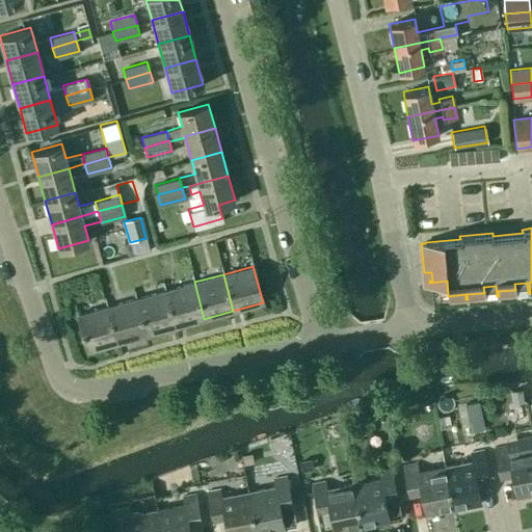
[(194,282),(164,290),(175,326),(204,319),(194,282)]
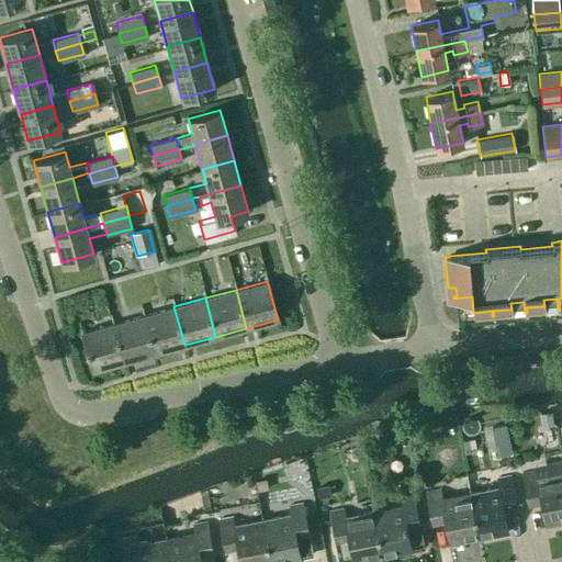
[(173,306),(143,315),(154,353),(184,345),(173,306)]
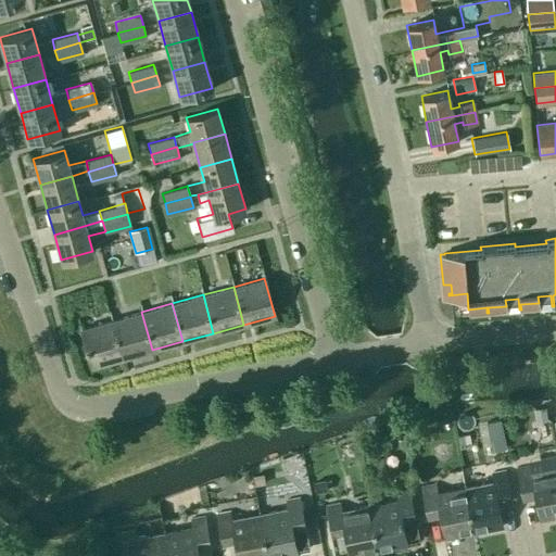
[(141,312),(111,320),(122,358),(152,350),(141,312)]
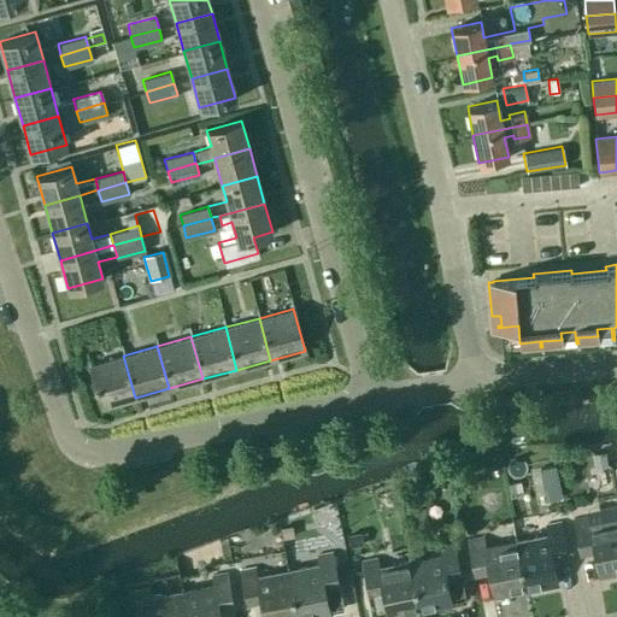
[(100,407),(135,398),(123,356),(89,365),(100,407)]
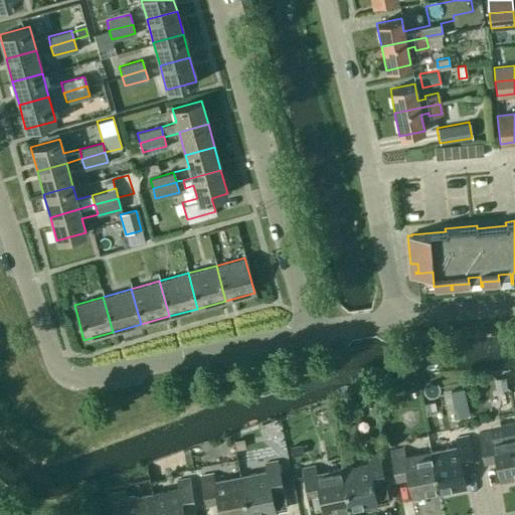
[(506,377),(495,377),(496,390),(507,390),(506,377)]
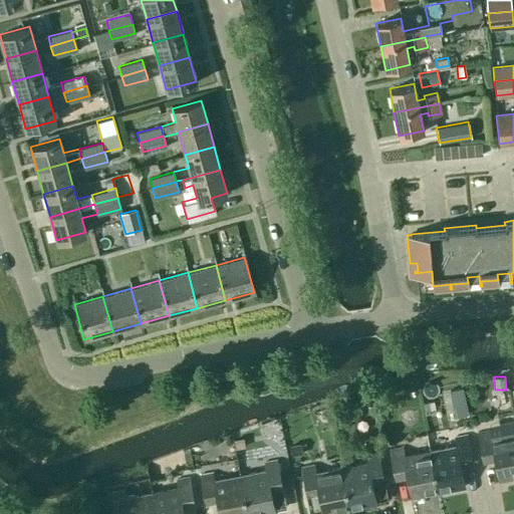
[(463,388),(450,391),(452,401),(465,398),(464,394),(463,388)]
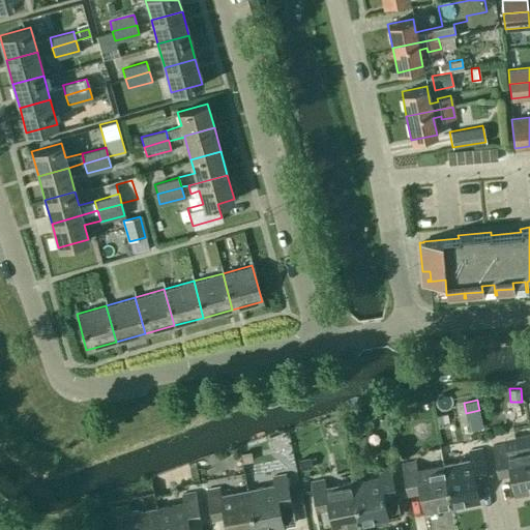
[(514,494),(529,491),(529,434),(504,439),(505,443),(492,446),(498,476),(509,474),(513,496),(514,496),(514,494)]
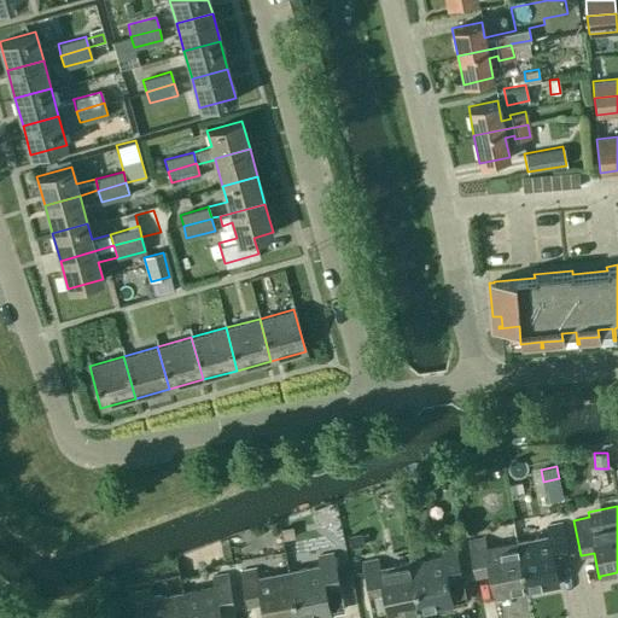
[(302,518),(290,522),(295,532),(305,529),(302,518)]
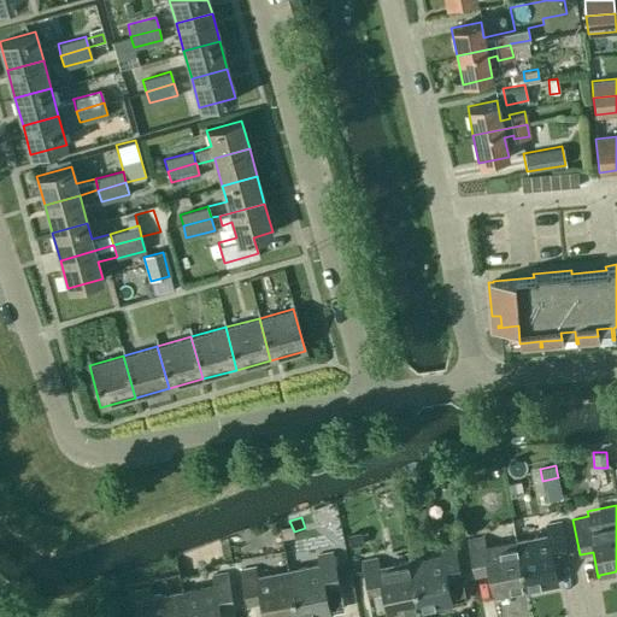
[(515,540),(526,589),(557,583),(552,559),(565,557),(559,522),(544,524),(546,534),(515,540)]
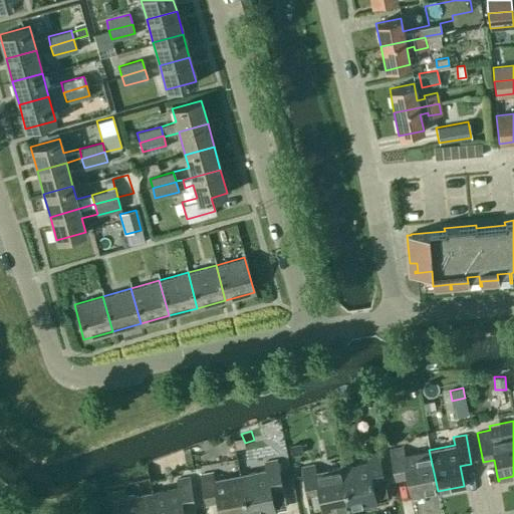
[(362,436),(362,446),(378,447),(379,437),(362,436)]
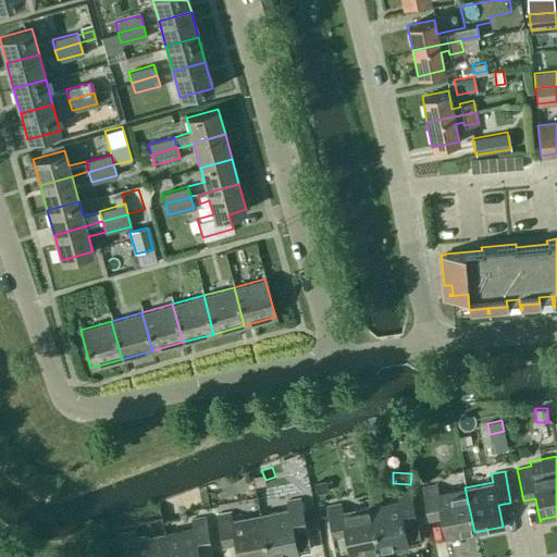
[(327,492),(325,480),(313,482),(316,494),(327,492)]
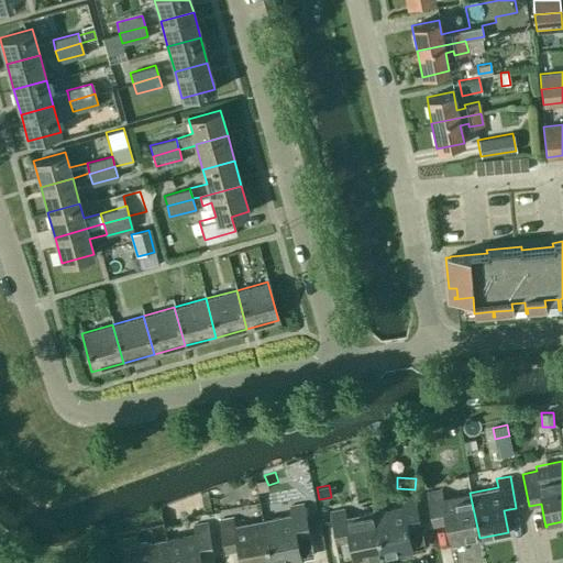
[(451,543),(479,538),(470,493),(442,498),(440,489),(426,493),(432,525),(445,522),(450,545),(451,545),(451,543)]
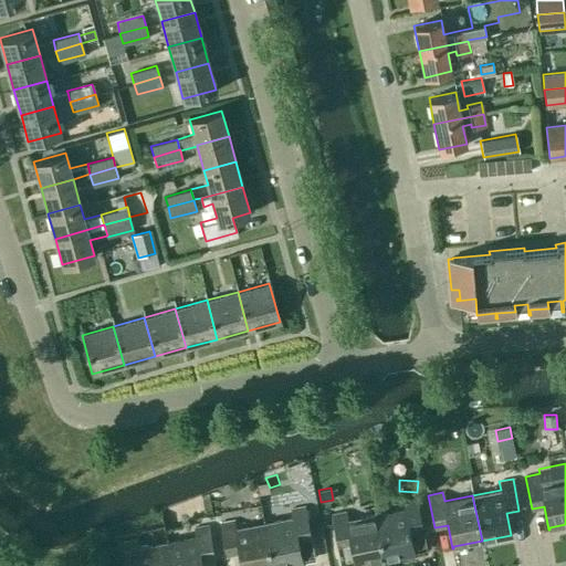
[(375,514),(385,559),(413,554),(409,532),(422,530),(416,498),(401,501),(404,509),(375,514)]
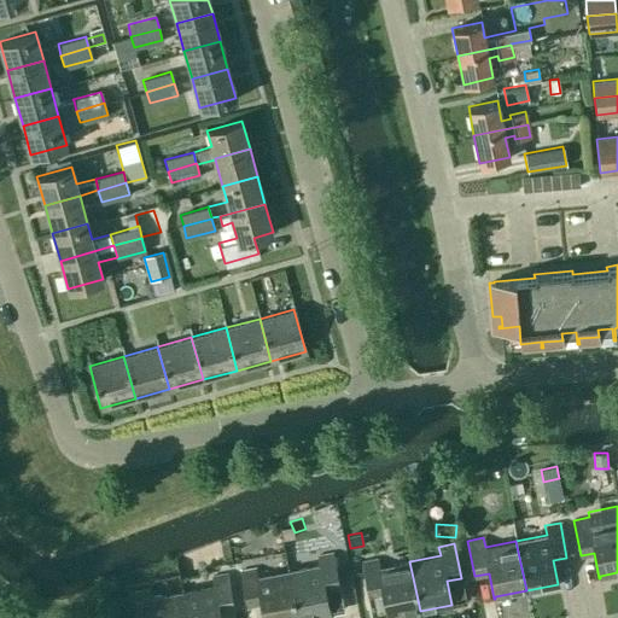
[(287,571),(296,617),(307,617),(330,613),(325,590),(338,588),(332,553),(316,555),(319,565),(287,571)]
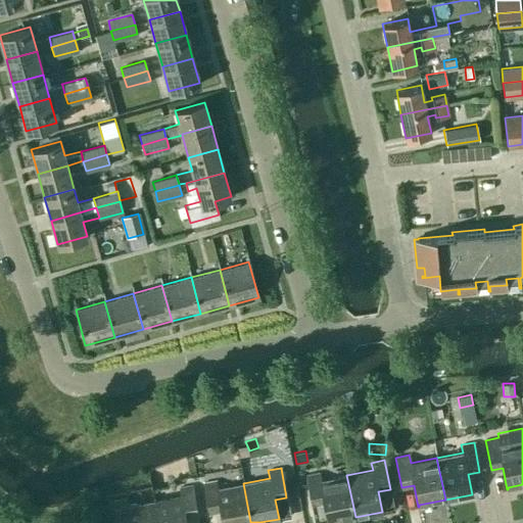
[(328,522),(329,522),(355,517),(346,475),(321,480),(319,473),(305,475),(312,505),(324,503),(327,522),(328,522)]
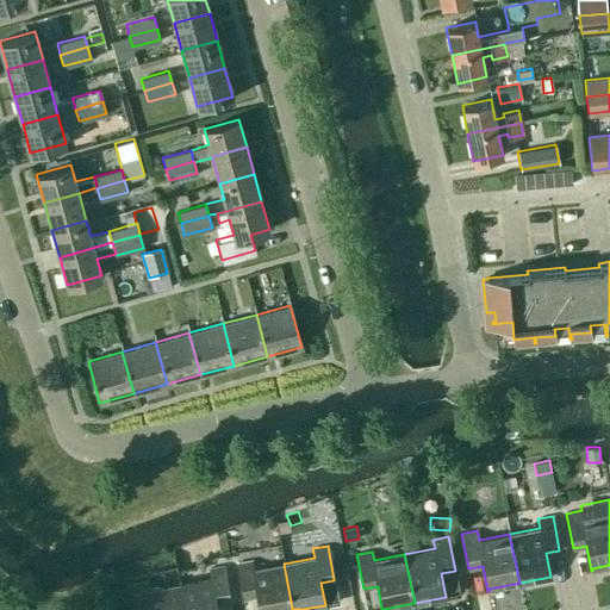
[(292,609),(284,564),(253,570),(251,560),(236,564),(243,597),(257,595),(260,609),(292,609)]
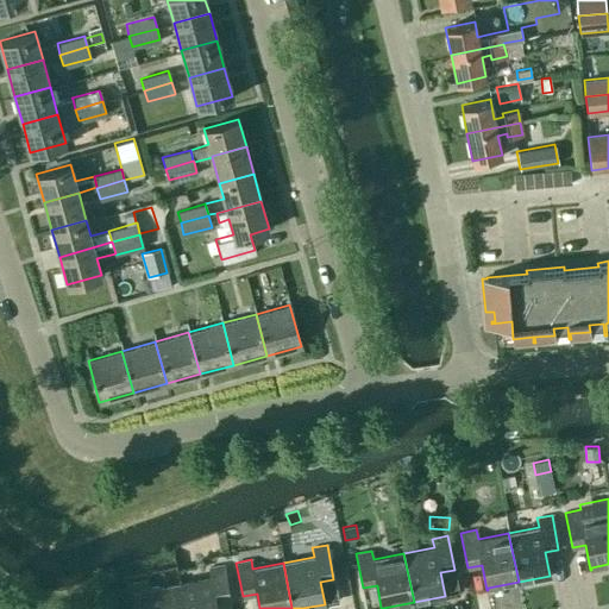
[(179,583),(183,608),(217,608),(215,602),(230,600),(223,565),(208,567),(209,577),(179,583)]
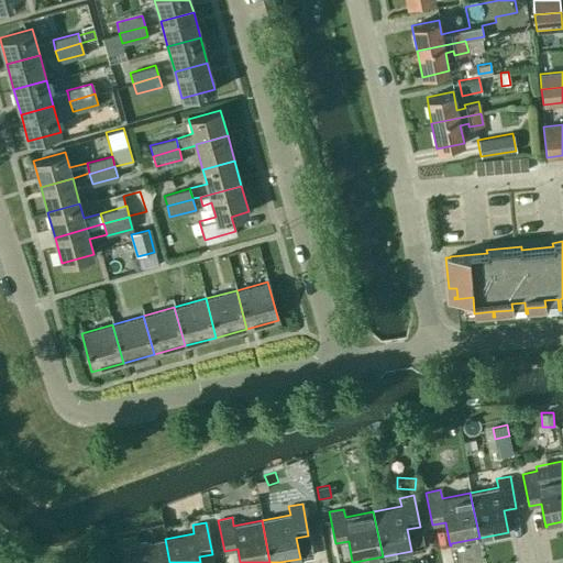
[(169,562),(165,539),(138,544),(135,536),(122,539),(127,562),(169,562)]
